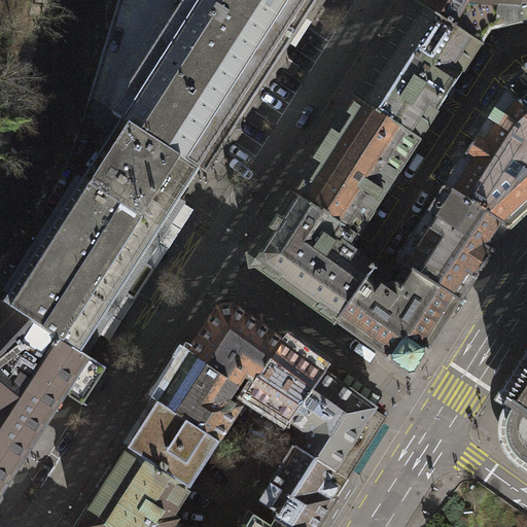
[(199,168),(307,0),(184,0),(112,112),(123,118),(199,168)]
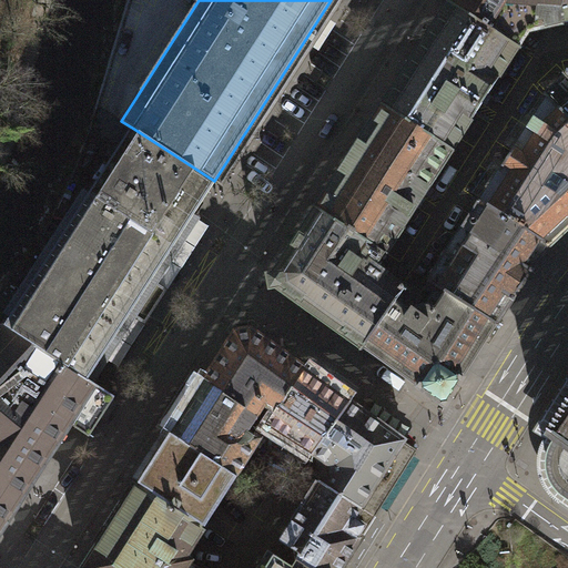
[(558,24),(567,21),(567,0),(449,0),(448,2),(518,47),(528,31),(543,28),(550,26),(558,24)]
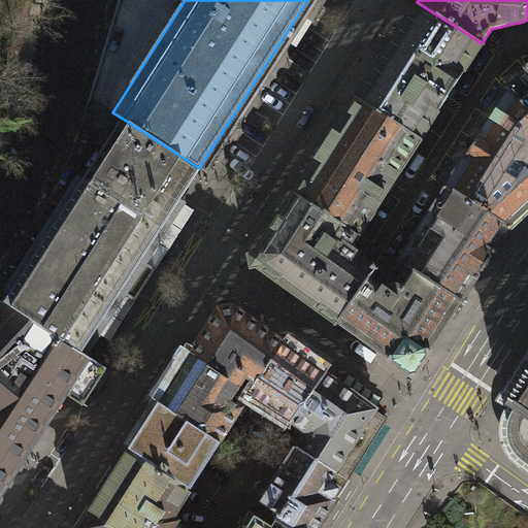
[(482,45),(482,43),(417,2),(396,34),(386,50),(375,66),(355,98),(421,139),(482,45)]
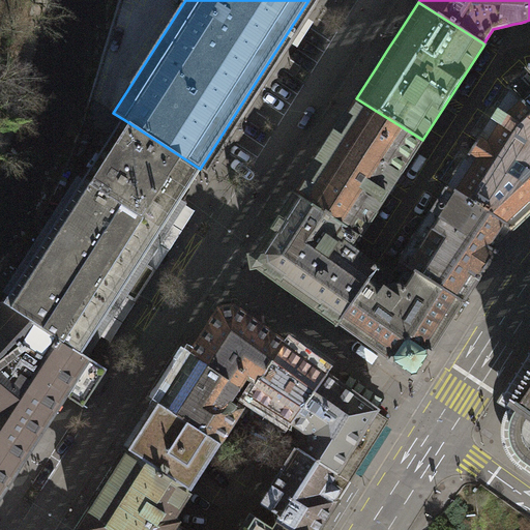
[(508,87),(529,110),(529,67),(528,68),(508,87)]
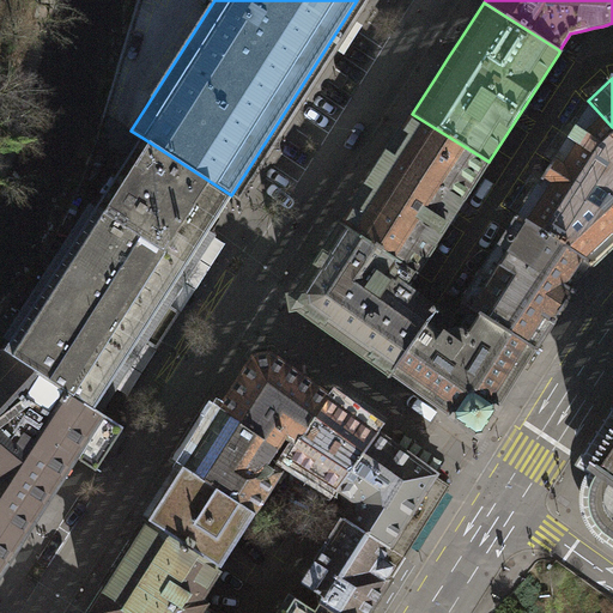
[(519,217),(594,265),(612,247),(612,127),(588,101),(587,102),(590,105),(519,217)]
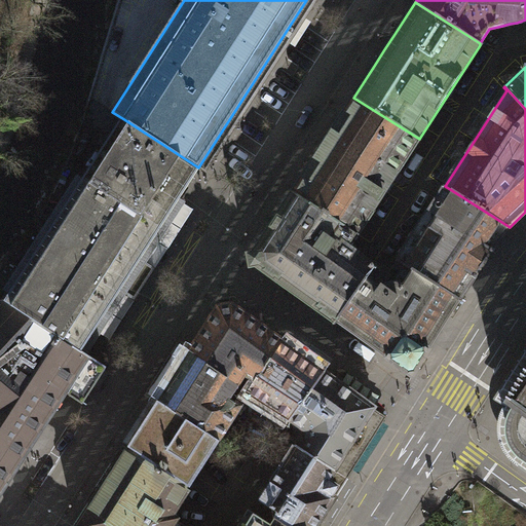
[(358,234),(419,139),(353,98),(334,128),(324,145),(313,160),(293,192),(358,234)]
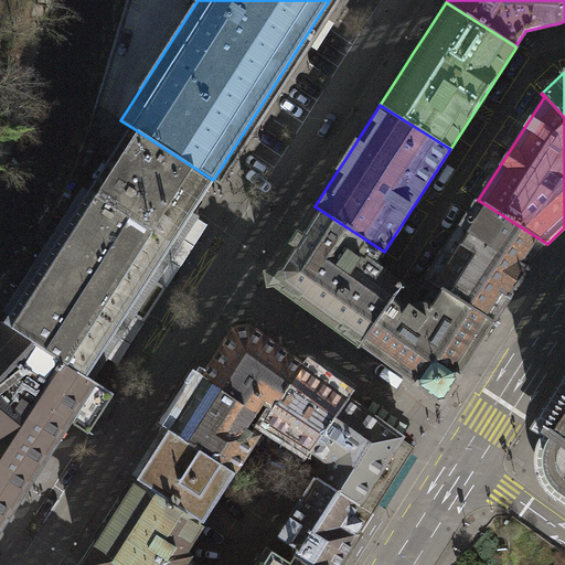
[(214,181),(213,180),(131,127),(121,142),(89,192),(83,188),(10,301),(3,311),(10,316),(4,323),(87,376),(94,381),(104,364),(200,217),(193,213),(204,196),(214,181)]
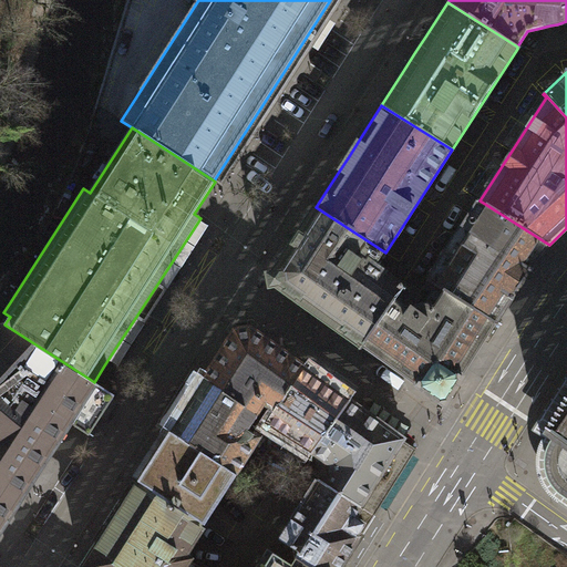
[(496,323),(549,245),(480,200),(477,200),(428,279),(496,323)]
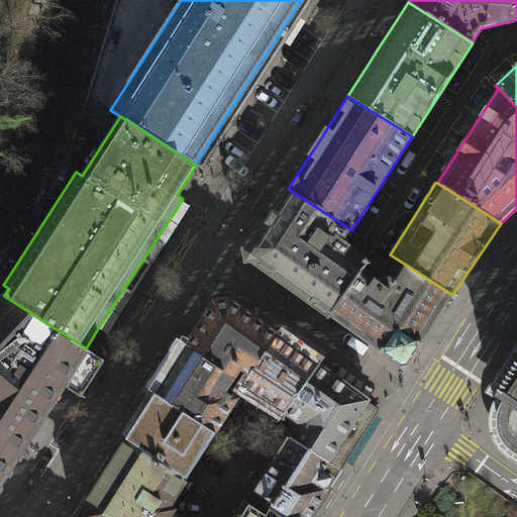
[(343,242),(351,230),(288,189),(263,228),(256,237),(249,247),(251,261),(270,273),(313,304),(320,309),(329,315),(349,288),(369,261),(359,253),(352,248),(343,242)]
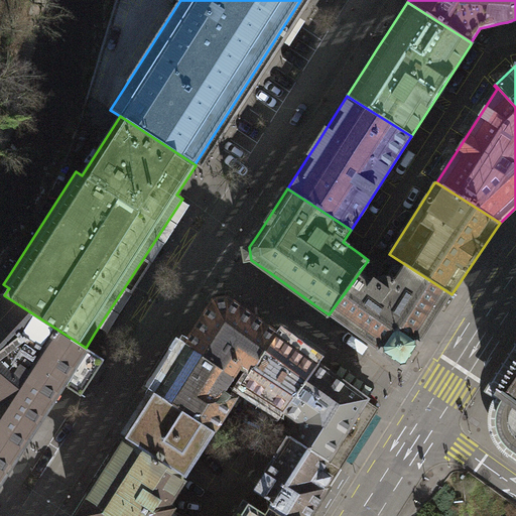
[(382,270),(368,260),(349,287),(329,314),(352,331),(379,350),(378,351),(405,369),(422,342),(421,342),(429,330),(452,294),(389,254),(384,263),(392,269),(390,273),(389,275),(391,277),(390,279),(387,278),(383,278),(379,280),(377,280),(382,273),(383,271),(382,270)]
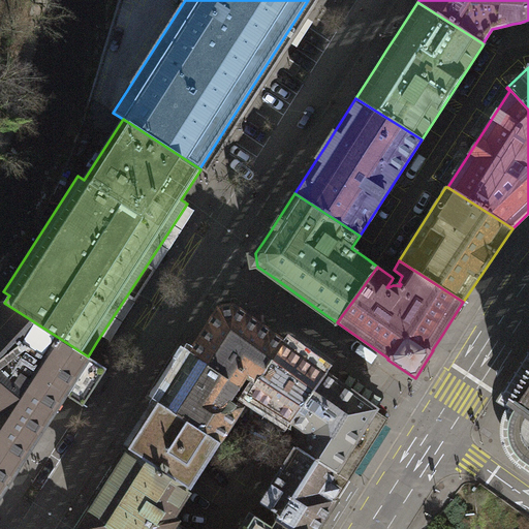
[(191,354),(240,386),(246,378),(254,383),(257,379),(259,380),(283,342),(255,321),(235,306),(231,307),(231,301),(220,302),(221,309),(219,309),(213,318),(191,354)]
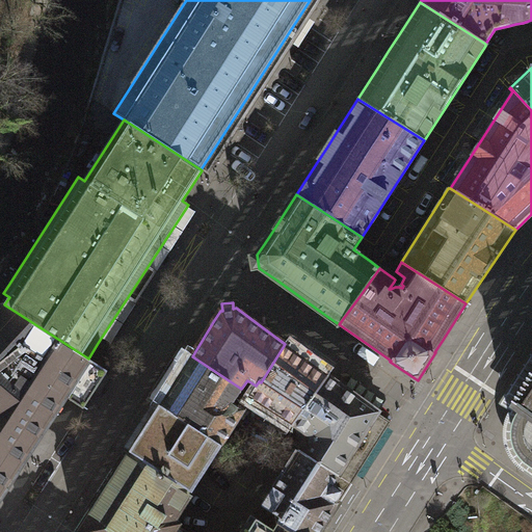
[(108,371),(88,358),(82,354),(4,304),(2,303),(0,306),(0,499),(2,497),(18,472),(40,439),(58,409),(67,397),(84,408),(102,380),(108,371)]
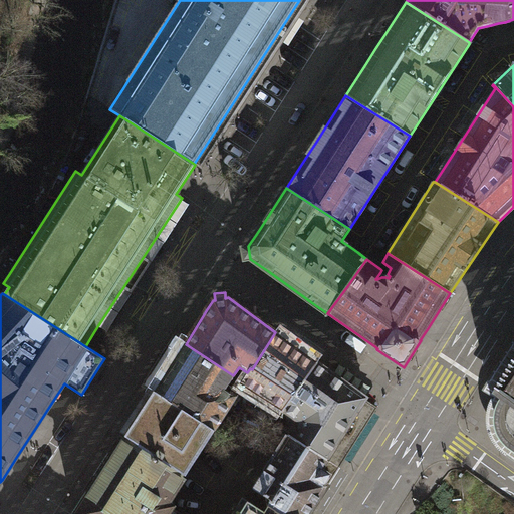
[(250,368),(247,372),(240,383),(282,411),(283,410),(317,362),(275,332),(252,369),(250,368)]
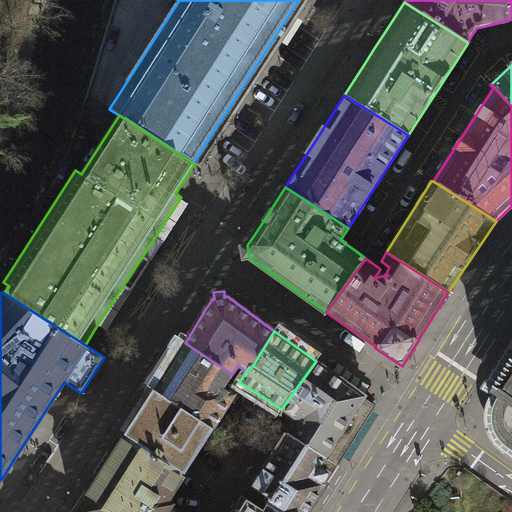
[(154,389),(213,428),(235,394),(223,387),(232,374),(185,343),(184,342),(154,389)]
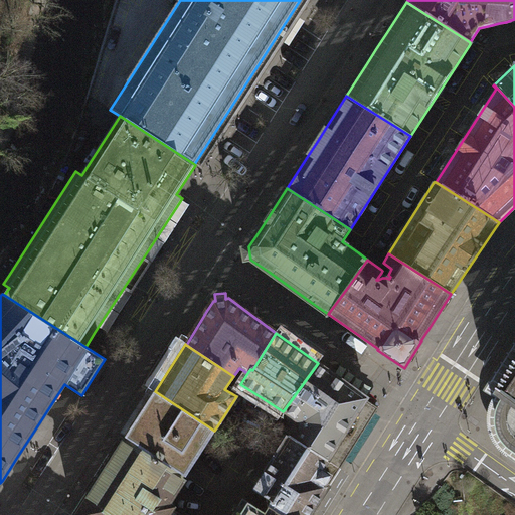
[(514,361),(494,394),(504,401),(499,414),(499,427),(503,436),(509,445),(514,448),(514,361)]
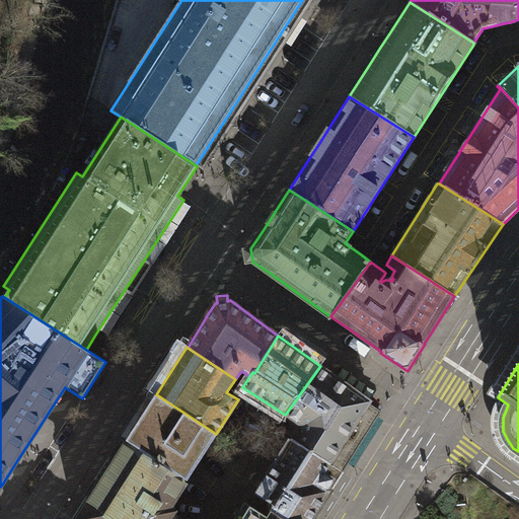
[(298,443),(344,471),(377,420),(379,416),(367,408),(371,401),(344,382),(320,366),(286,414),(304,426),(305,434),(298,443)]
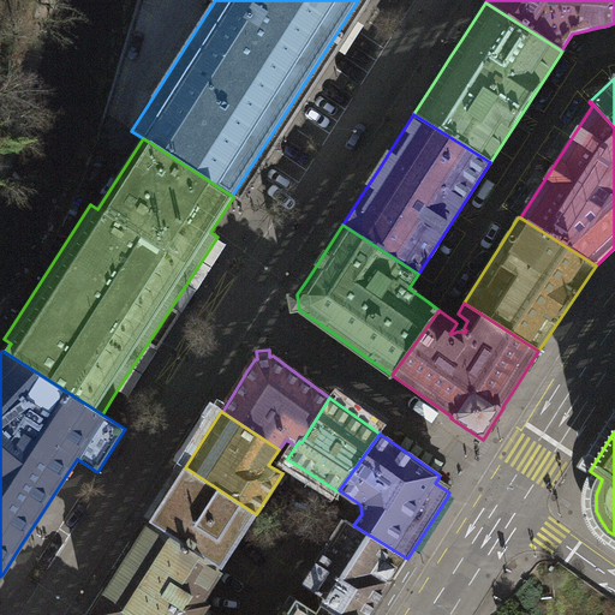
[(150,524),(220,569),(221,569),(257,514),(256,514),(185,467),(184,467),(148,523),(150,524)]
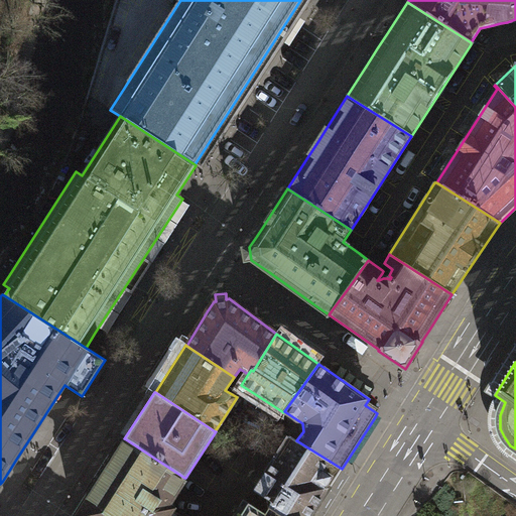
[(311,515),(342,469),(296,440),(289,435),(254,491),(272,502),(268,507),(282,515),(311,515)]
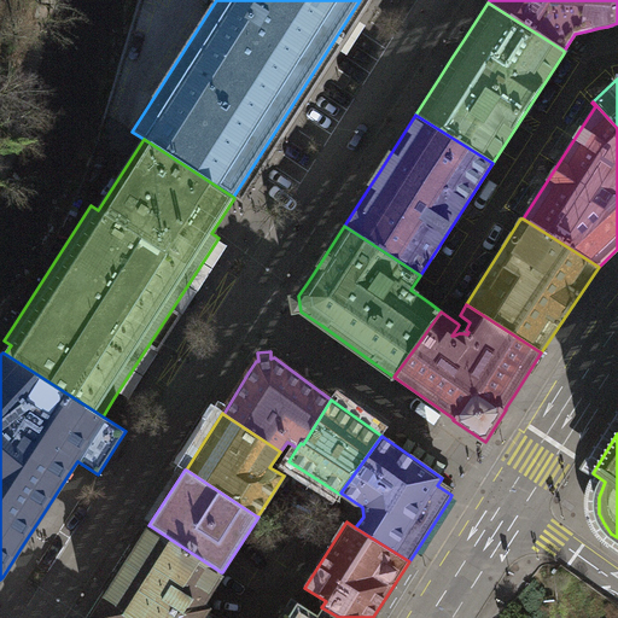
[(221,572),(151,526),(91,617),(219,617),(200,606),(221,572)]
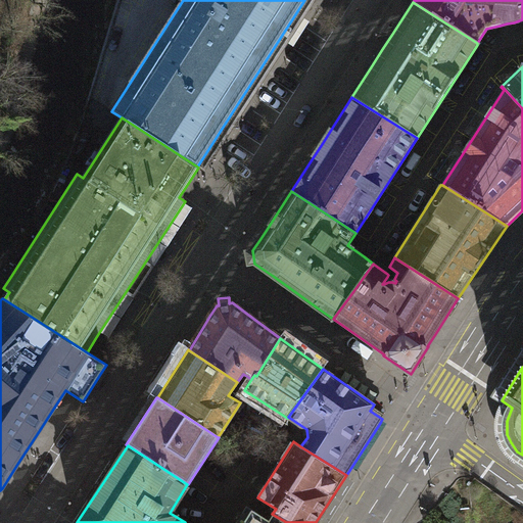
[(286,522),(272,514),(269,520),(247,506),(235,522),(286,522)]
